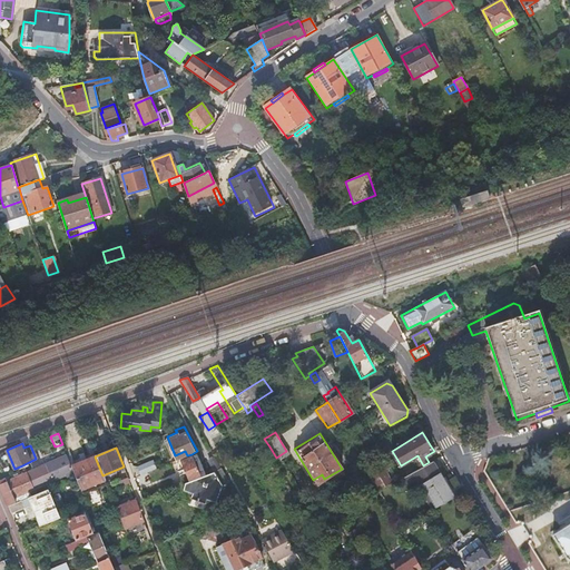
[(205,474),(197,451),(192,454),(192,457),(182,461),(189,481),(205,474)]
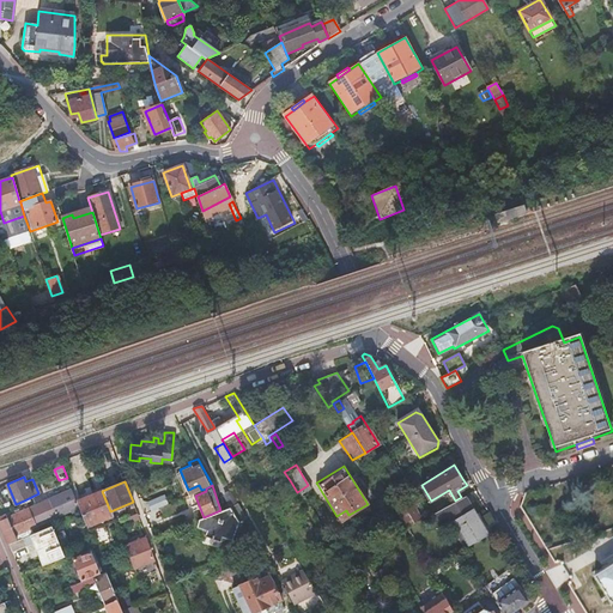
[(42,502),(38,493),(24,501),(25,504),(28,509),(35,526),(70,511),(73,517),(82,514),(77,501),(72,490),(42,502)]
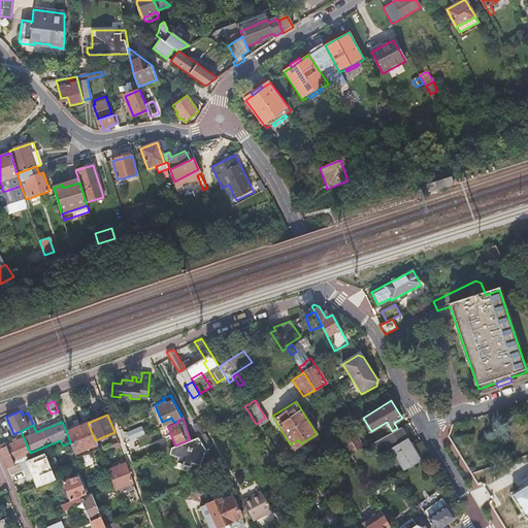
[(192,426),(198,435),(204,432),(198,422),(192,426)]
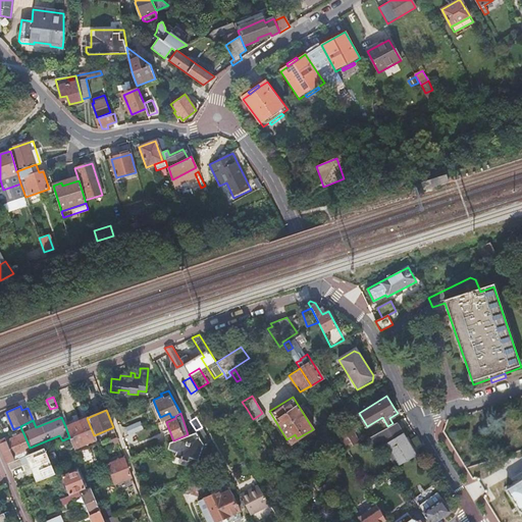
[(65,426),(69,437),(75,451),(97,441),(94,435),(87,418),(65,426)]
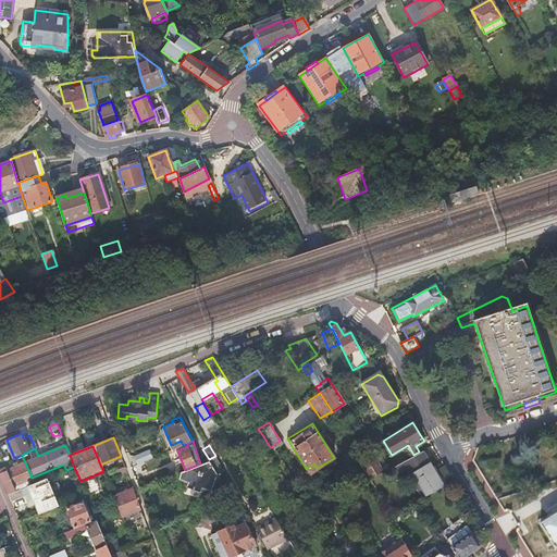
[(385,472),(376,459),(369,448),(355,457),(370,481),(385,472)]
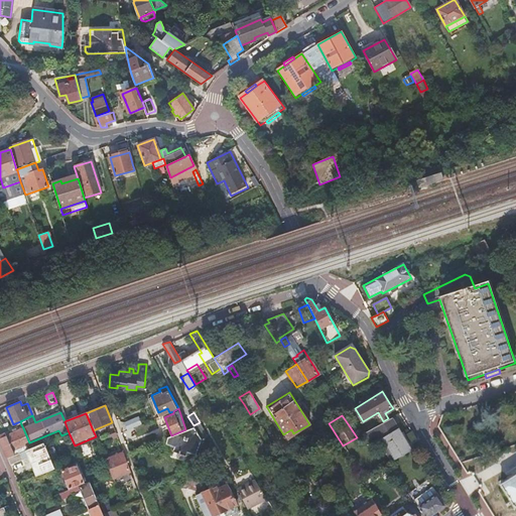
[(383,421),(366,431),(374,443),(380,439),(385,446),(388,444),(396,459),(412,449),(391,416),(388,418),(383,421)]
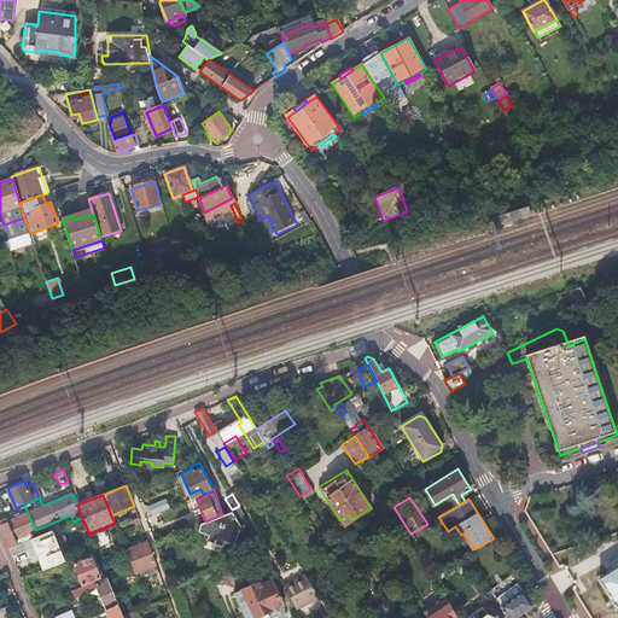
[(526,509),(531,518),(542,512),(536,500),(528,502),(526,509)]
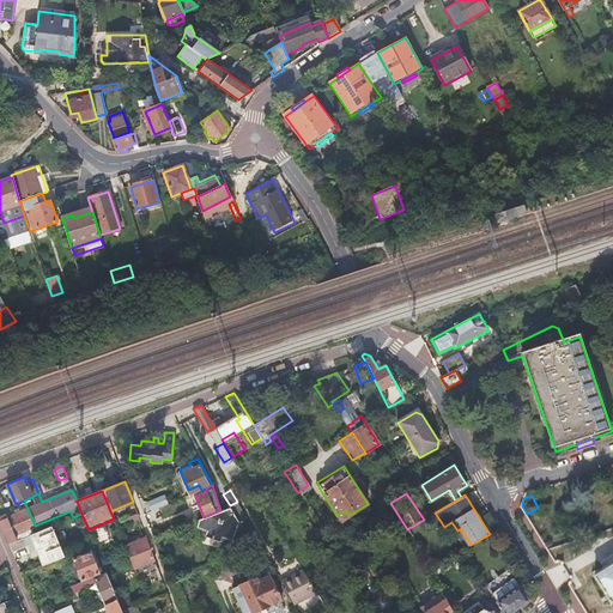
[(147,504),(151,511),(167,504),(163,497),(147,504)]
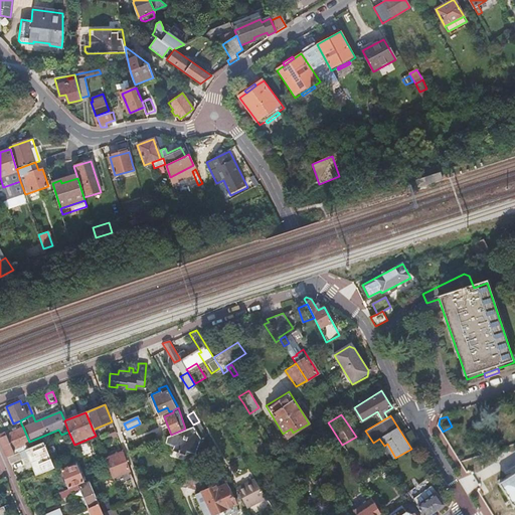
[(194,425),(188,427),(185,428),(171,435),(167,436),(165,441),(168,443),(170,449),(184,454),(189,452),(197,456),(207,451),(194,425)]
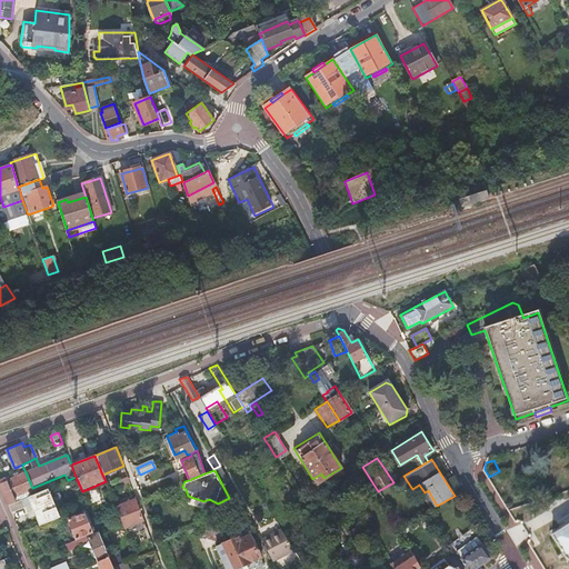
[(15,497),(32,488),(26,472),(0,482),(0,485),(8,505),(17,501),(15,497)]
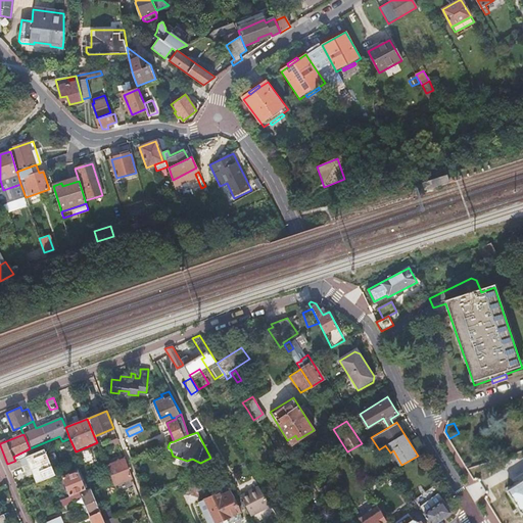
[(44,448),(32,454),(26,457),(29,463),(37,483),(47,479),(55,475),(47,456),(46,454),(44,448)]
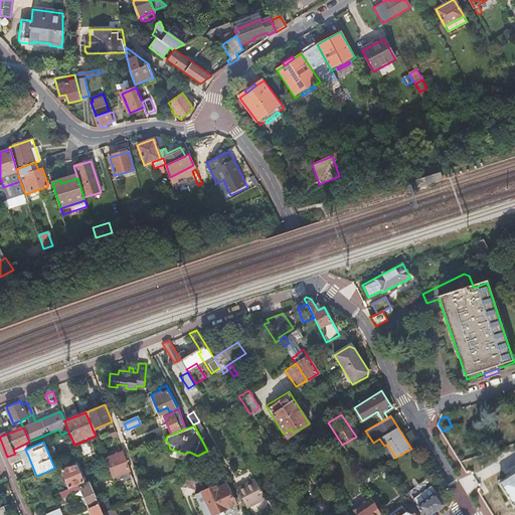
[(15,454),(7,457),(10,464),(23,459),(28,456),(25,450),(20,452),(15,454)]
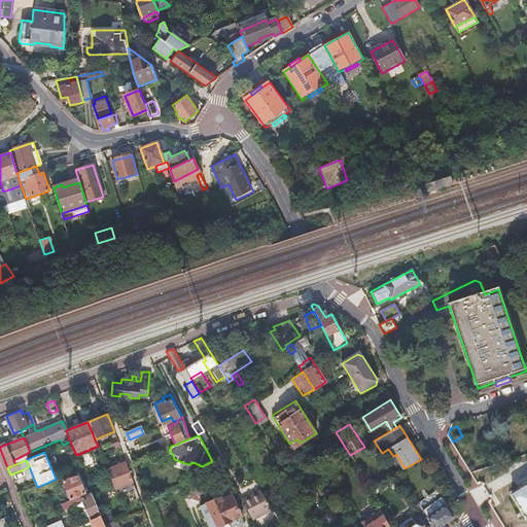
[(107,469),(115,488),(133,481),(126,461),(107,469)]
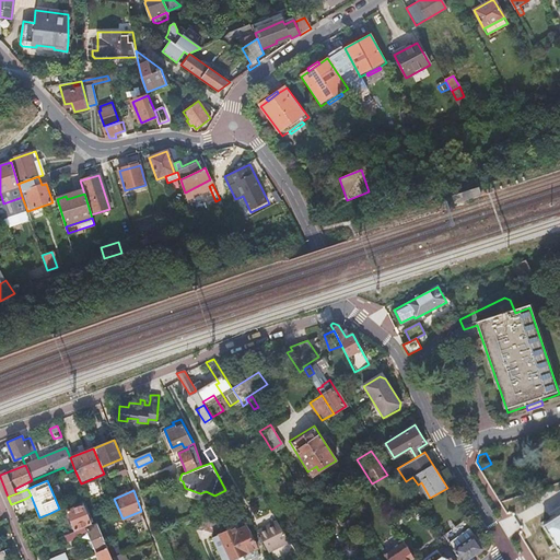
[(83,503),(68,510),(76,529),(91,522),(83,503)]
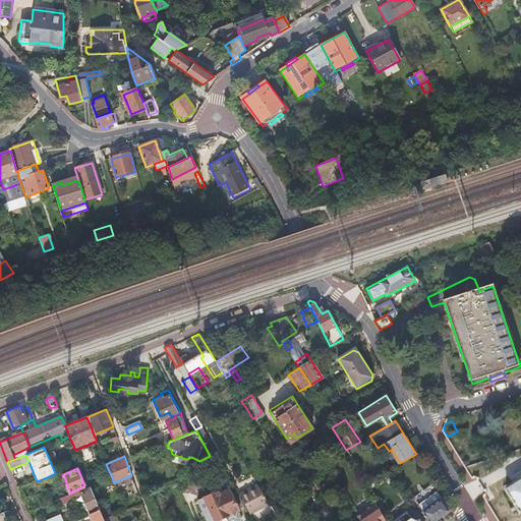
[(325,496),(338,487),(333,479),(320,487),(325,496)]
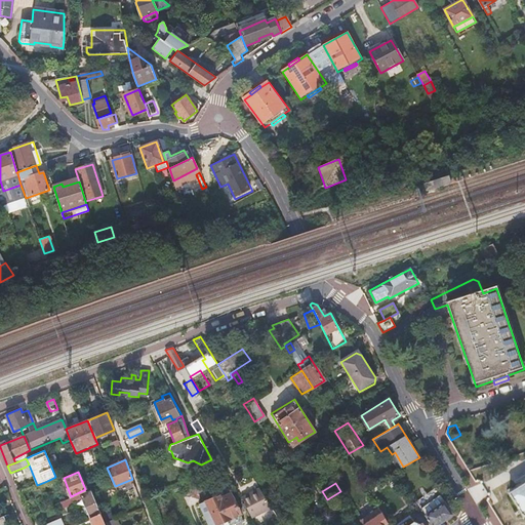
[(524,487),(511,496),(524,520),(524,519),(524,487)]
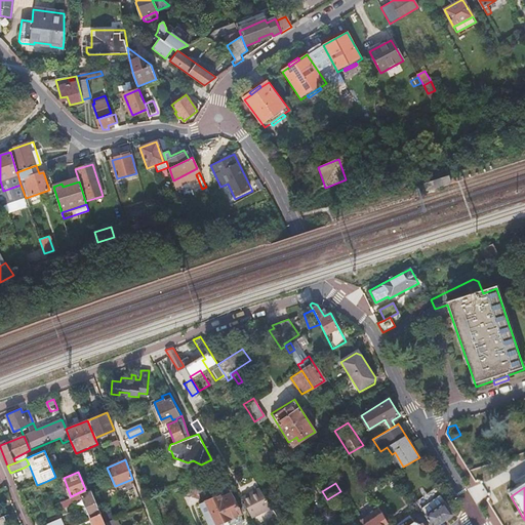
[(84,492),(73,497),(75,502),(82,498),(91,519),(101,514),(91,492),(85,494),(84,492)]
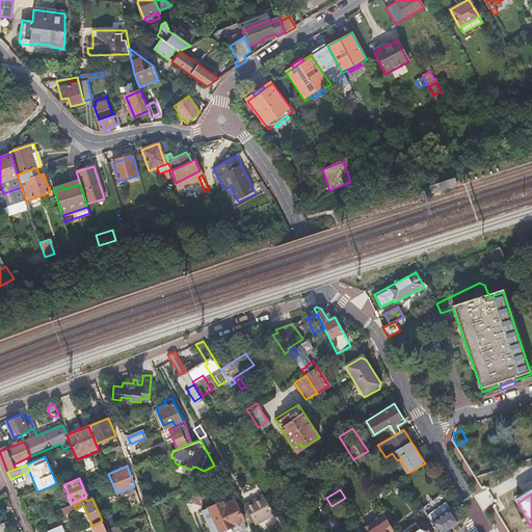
[(221,500),(208,506),(219,529),(241,517),(231,499),(223,503),(221,500)]
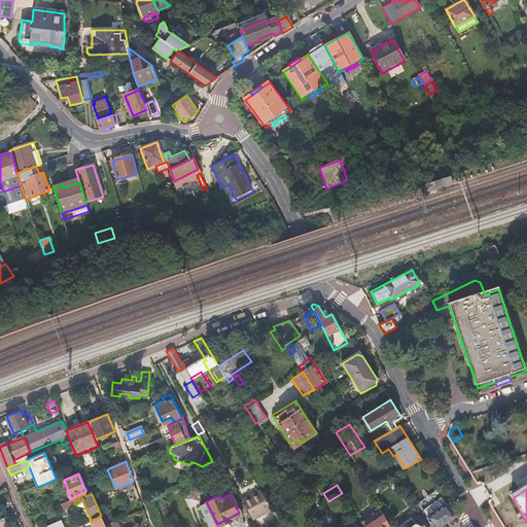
[(242,500),(253,522),(272,513),(260,494),(251,499),(250,496),(242,500)]
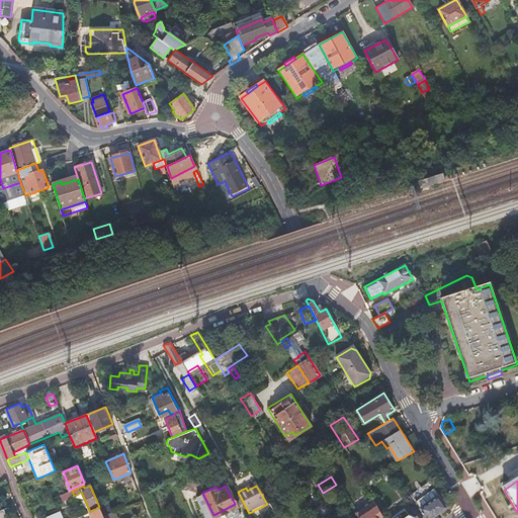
[(416,501),(420,507),(438,495),(434,488),(416,501)]
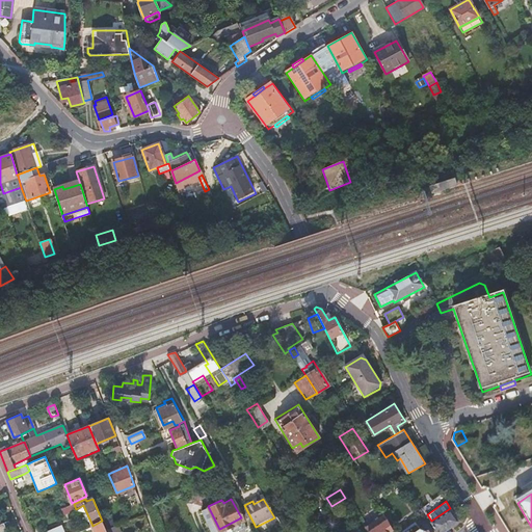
[(54,505),(56,511),(64,507),(62,502),(54,505)]
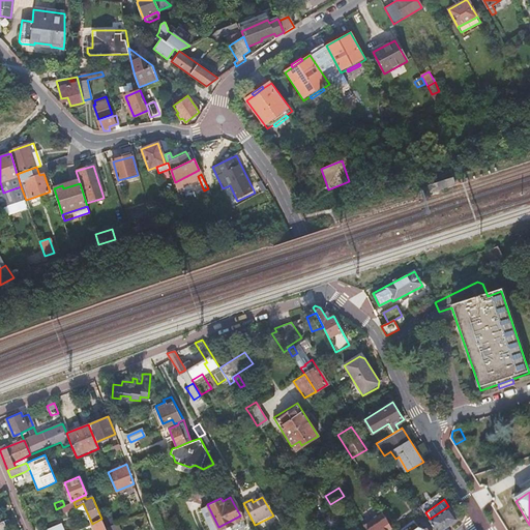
[(61,507),(63,513),(74,509),(71,503),(61,507)]
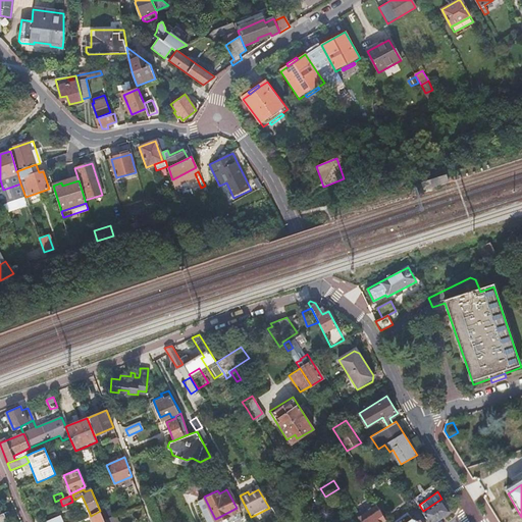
[(423,511),(424,512),(430,521),(434,521),(451,511),(441,499),(423,511)]
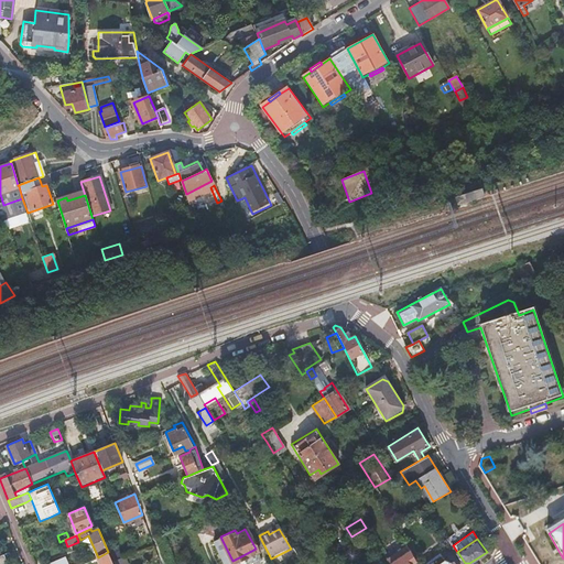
[(416,563),(409,546),(387,561),(389,563),(416,563)]
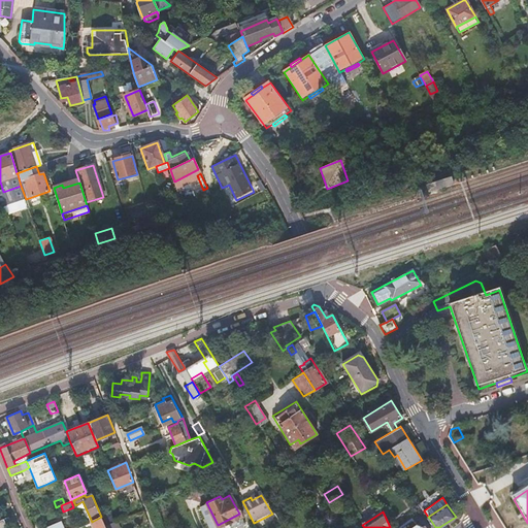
[(0,527),(2,527),(11,525),(8,517),(0,520),(0,527)]
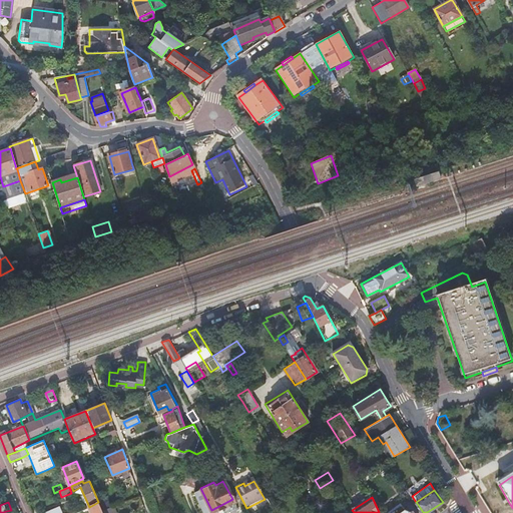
[(102,512),(102,510),(98,502),(89,507),(91,512),(102,512)]
